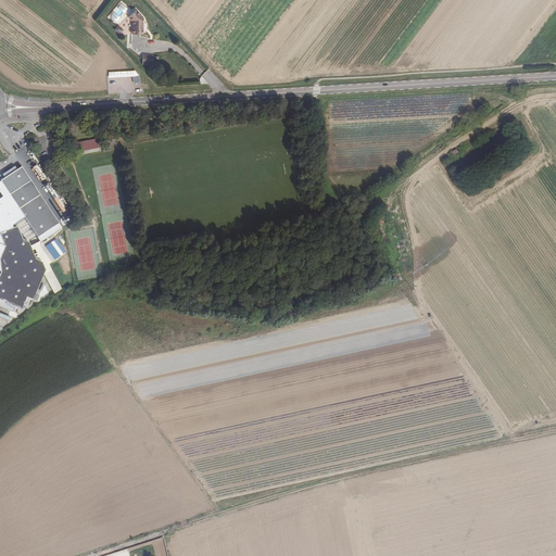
[(122,19),(128,9),(121,2),(110,19),(117,24),(122,19)]
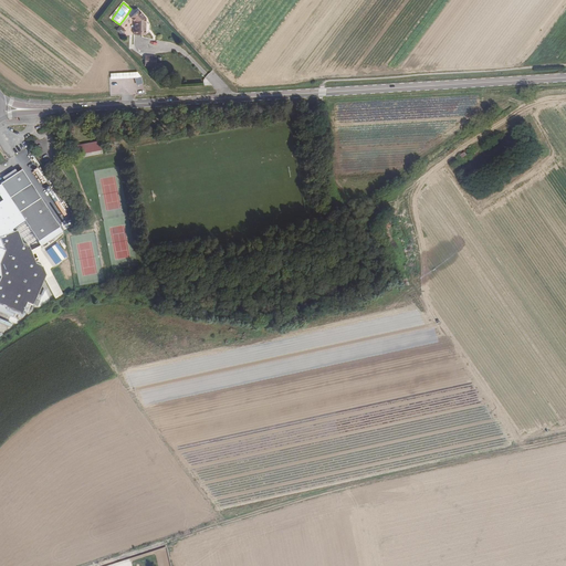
[(138,10),(130,18),(135,22),(134,29),(133,29),(133,34),(145,34),(146,19),(138,10)]
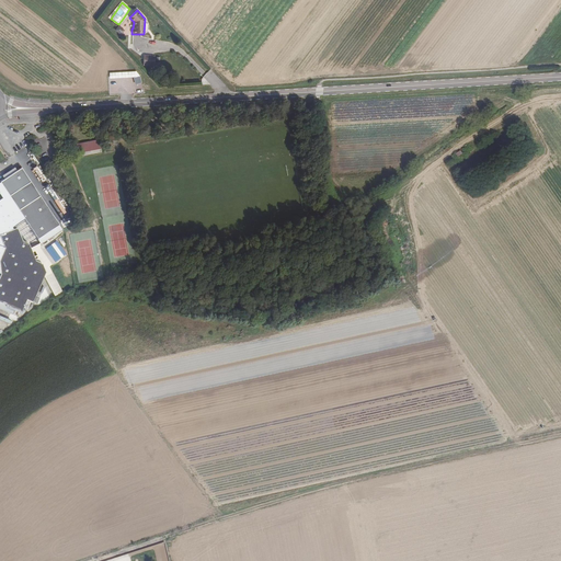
[(123,34),(125,29),(118,25),(115,31),(123,34)]
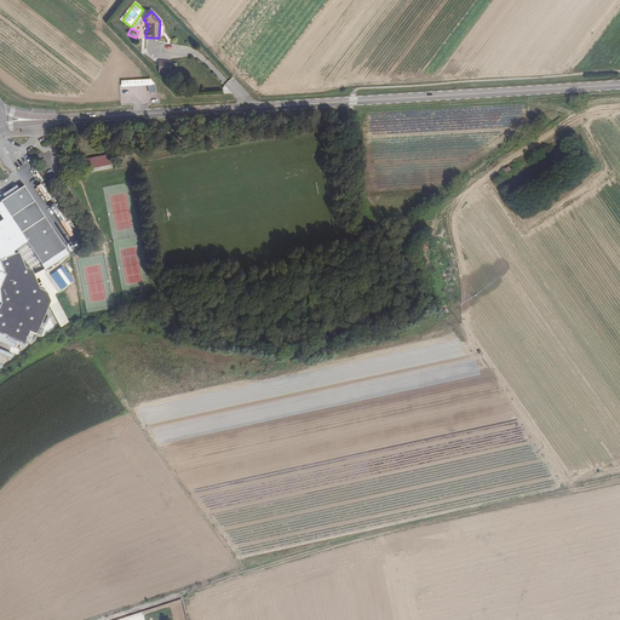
[(170,63),(158,62),(156,72),(168,73),(170,63)]
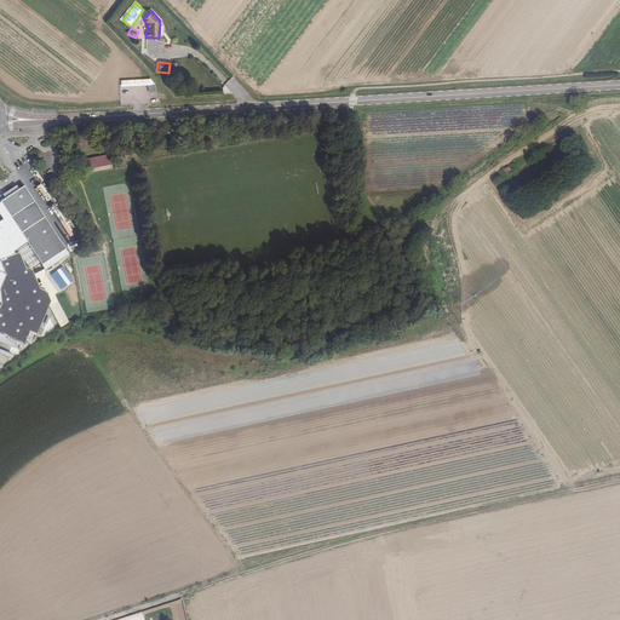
[(110,153),(85,159),(85,162),(87,162),(89,168),(97,166),(97,164),(101,164),(102,166),(110,164),(109,158),(110,158),(110,153)]
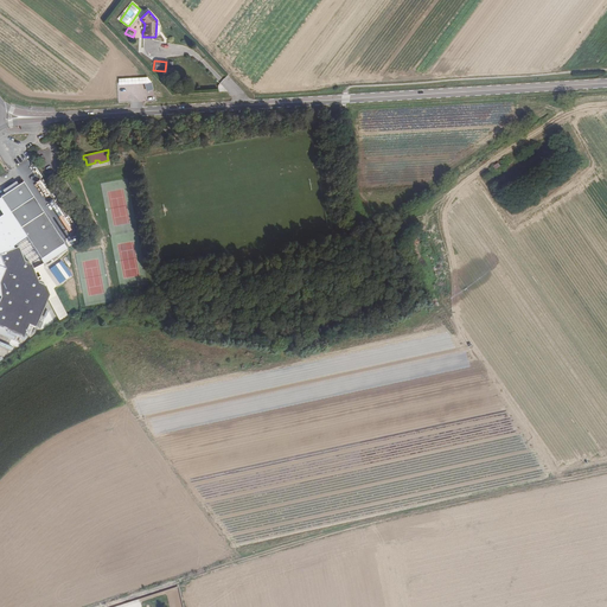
[(5,195),(18,185),(16,181),(2,191),(5,195)]
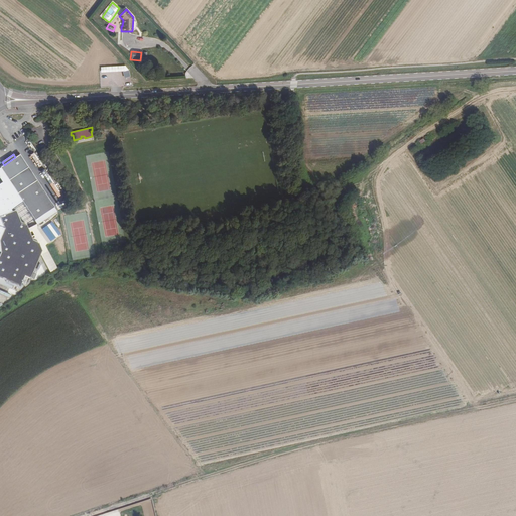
[(56,212),(20,155),(15,157),(4,165),(0,167),(36,224),(56,212)]
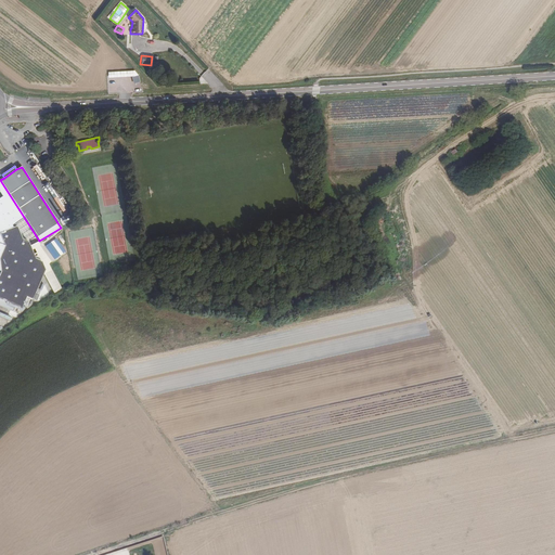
[(113,179),(100,182),(105,207),(118,204),(113,179)]
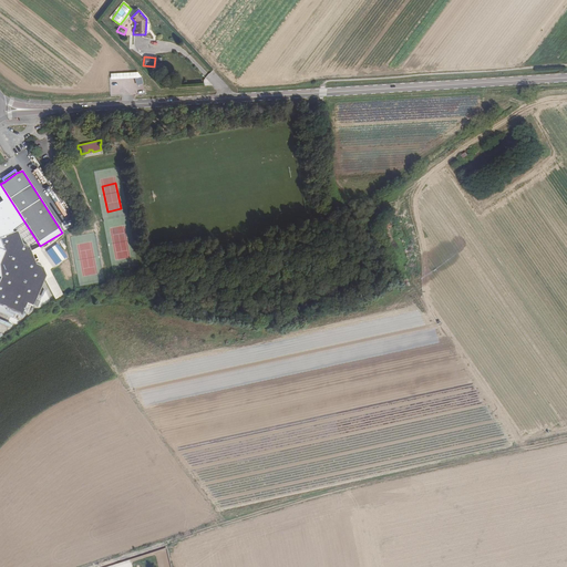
[(1,236),(0,236),(0,239),(4,250),(0,259),(0,271),(0,276),(0,305),(16,311),(21,313),(27,301),(33,305),(44,279),(45,276),(42,266),(35,264),(32,255),(29,246),(22,244),(17,229),(1,236)]
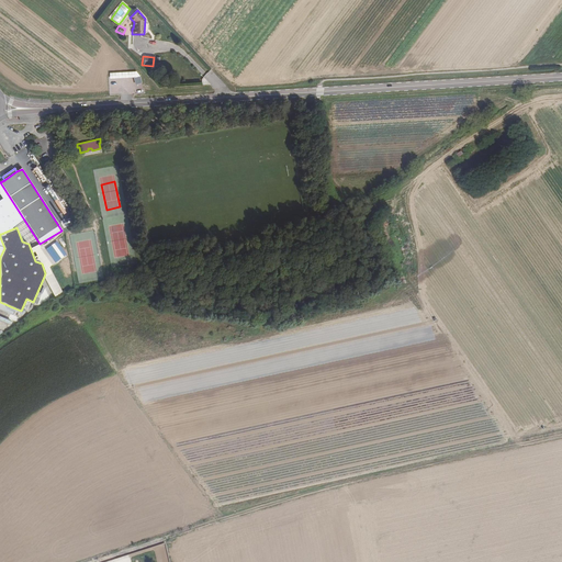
[(41,248),(32,253),(35,261),(42,263),(45,273),(44,277),(55,296),(63,292),(49,267),(52,265),(41,248)]
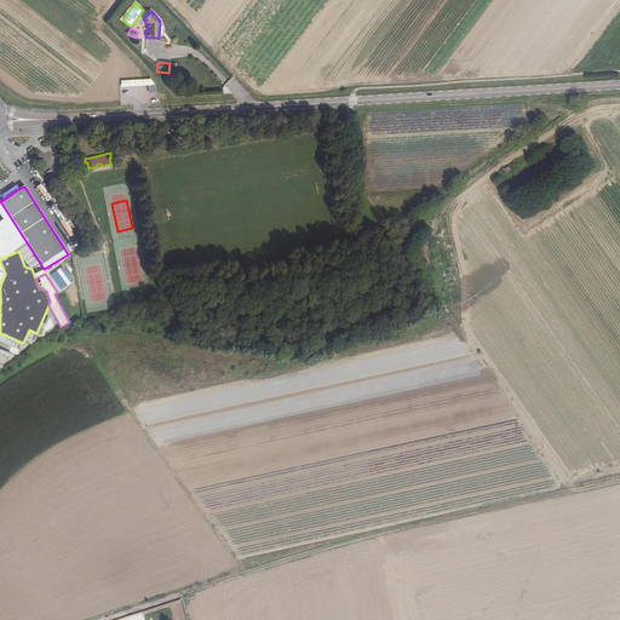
[(15,344),(17,340),(0,333),(0,338),(11,343),(15,344)]
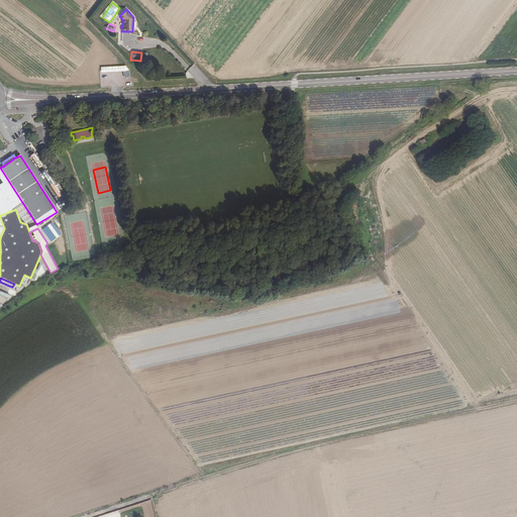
[(0,297),(3,299),(9,286),(0,282),(0,297)]
